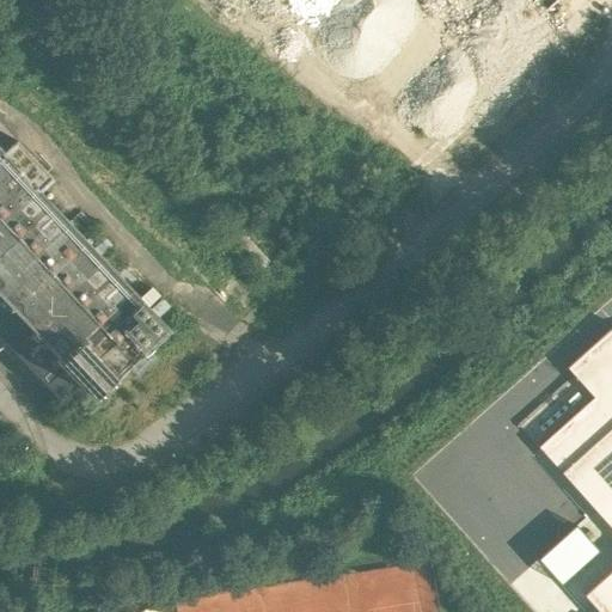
[(294,0),(410,132),(562,0),(294,0)]
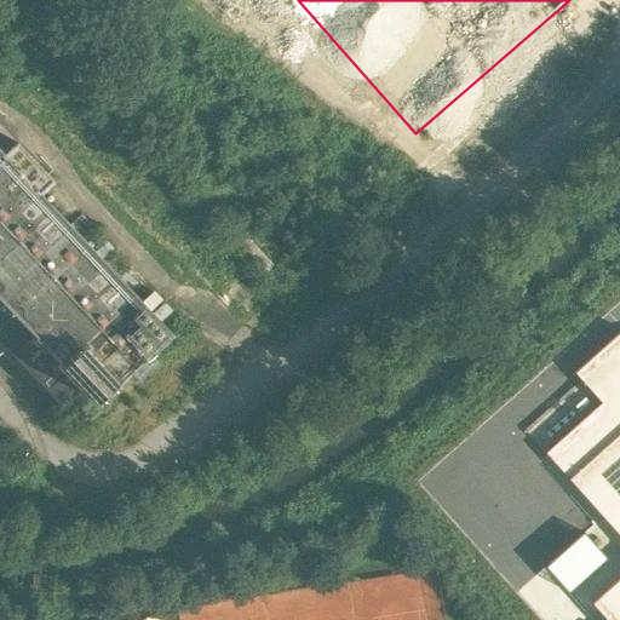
[(1,155),(0,153),(0,342),(59,406),(81,386),(98,406),(170,334),(36,193),(49,181),(13,143),(1,155)]
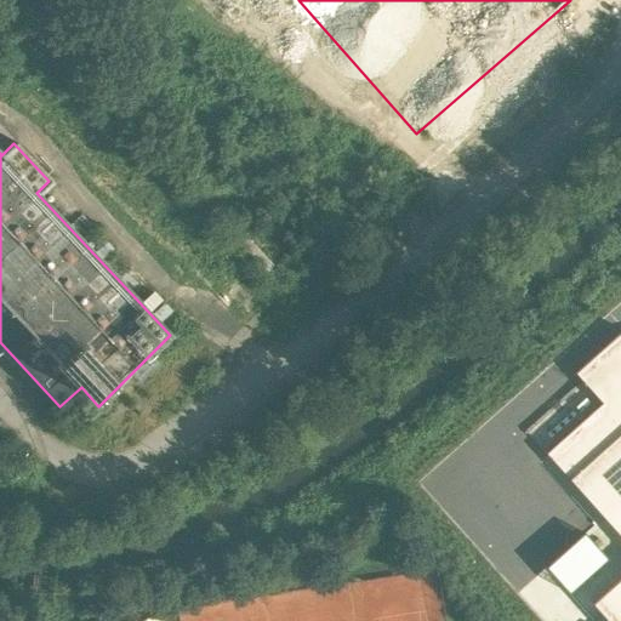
[(620,335),(579,374),(603,402),(545,454),(620,537),(620,335)]
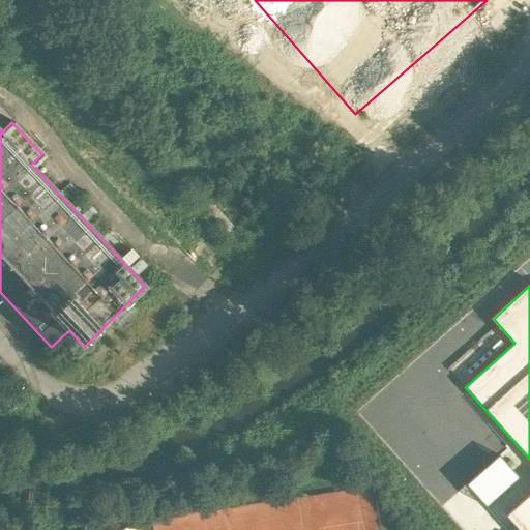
[(529,529),(529,496),(506,519),(517,529),(529,529)]
